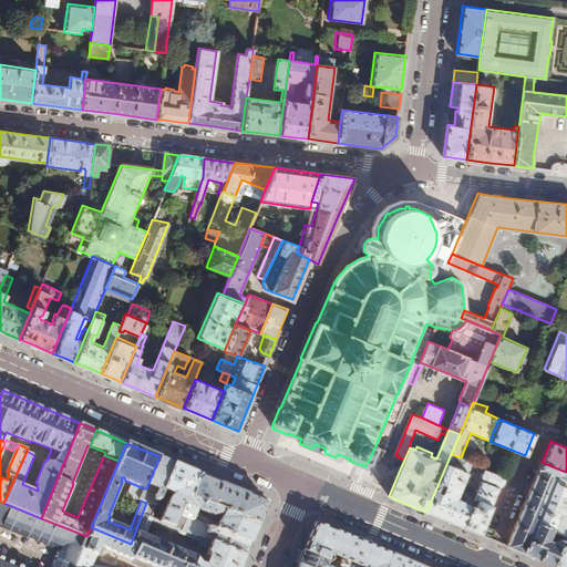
[(451,454),(426,512),(449,522),(462,527),(475,496),(466,492),(462,502),(456,500),(467,474),(470,472),(471,470),(474,463),(461,457),(451,454)]
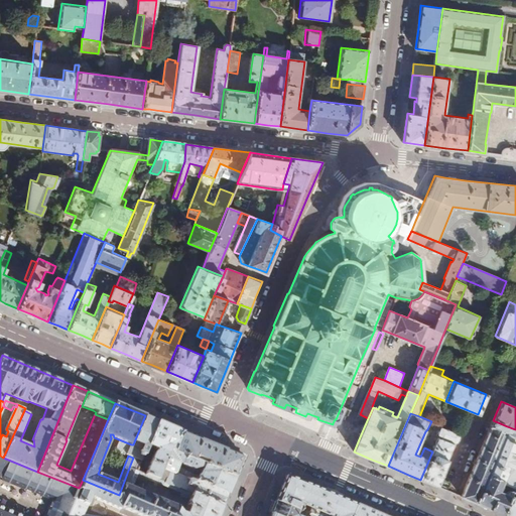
[(151,418),(145,415),(133,444),(131,444),(127,455),(128,456),(133,458),(129,468),(134,470),(141,456),(142,453),(144,454),(147,444),(157,420),(151,418)]
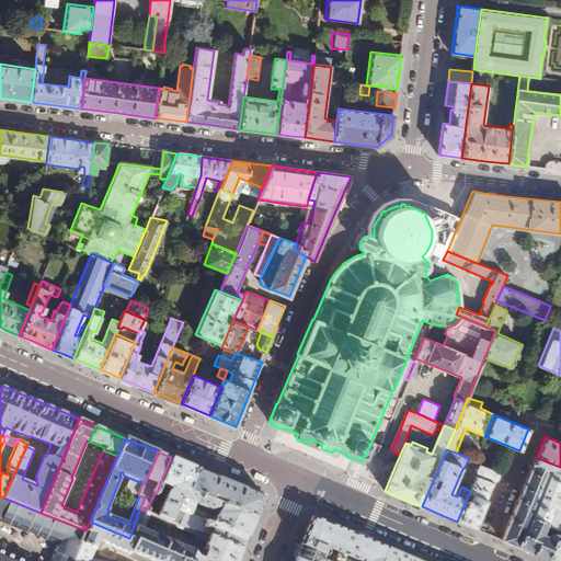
[(186,464),(171,457),(160,483),(169,487),(168,490),(167,490),(155,514),(172,522),(179,508),(186,490),(197,468),(186,464)]
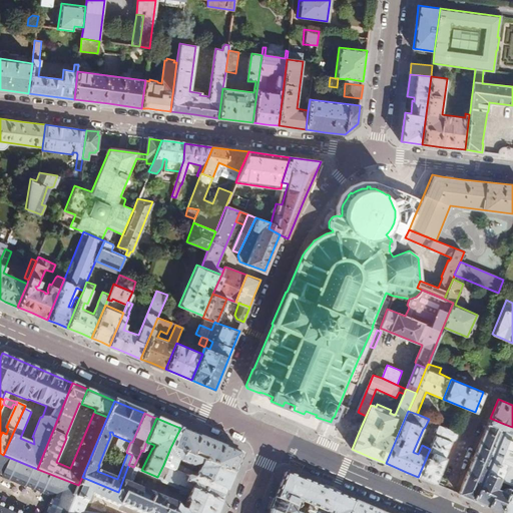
[(504,424),(490,418),(459,494),(473,500),(504,424)]
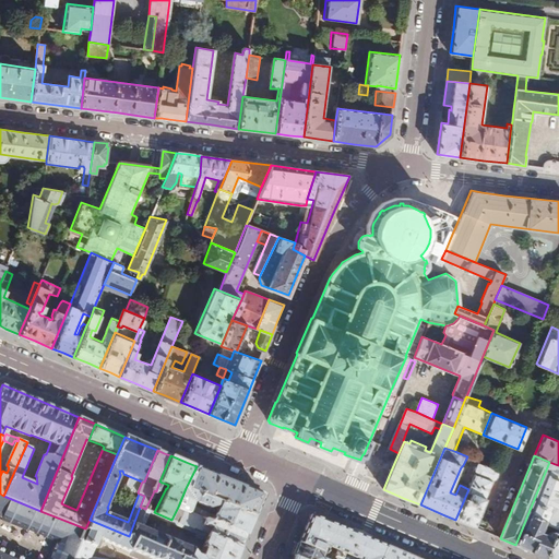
[(477,461),(467,456),(464,463),(470,465),(471,465),(475,466),(477,461)]
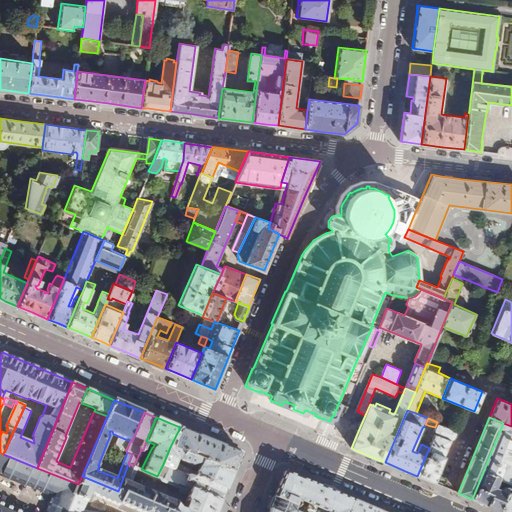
[(429,448),(417,476),(434,483),(444,459),(444,457),(450,441),(452,441),(454,439),(457,433),(455,430),(437,422),(435,427),(433,430),(435,434),(429,448)]
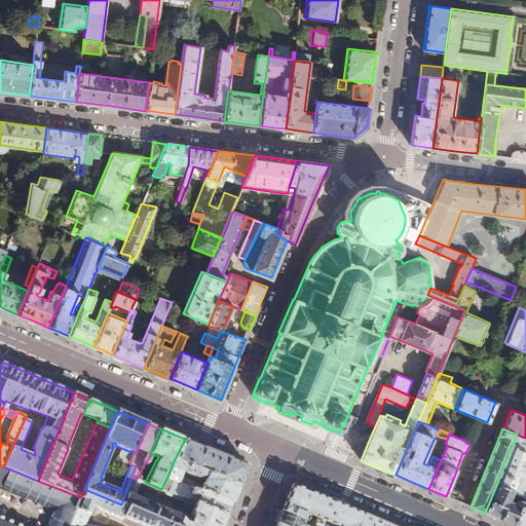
[(525,438),(517,435),(485,513),(494,517),(513,524),(523,501),(520,500),(518,504),(509,500),(512,493),(524,498),(525,492),(525,470),(521,468),(525,456),(525,438)]
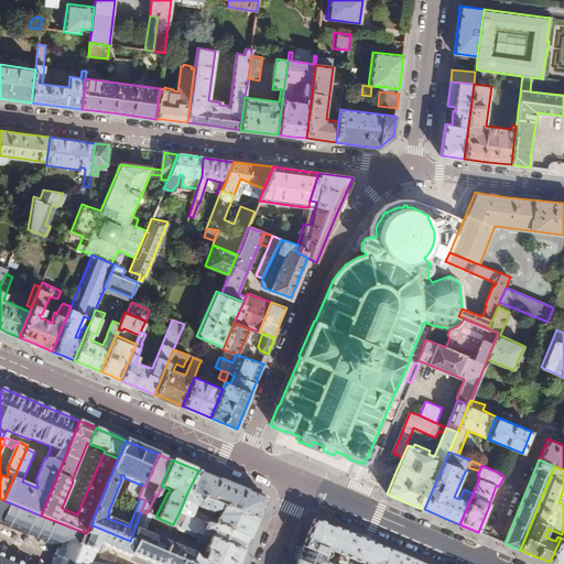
[(268,500),(198,470),(187,492),(210,502),(214,498),(220,501),(219,506),(258,522),(268,500)]
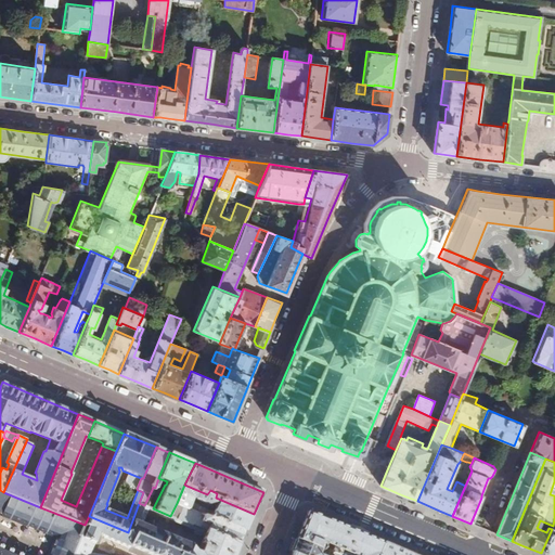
[(206,516),(246,532),(254,514),(216,498),(207,494),(184,485),(177,503),(196,512),(206,516)]
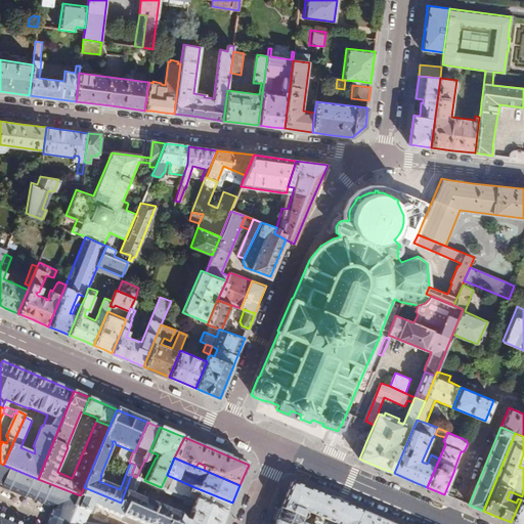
[(0,523),(69,523),(81,496),(80,495),(38,479),(3,465),(0,463),(0,482),(54,505),(46,523),(28,523),(4,514),(7,506),(0,503),(0,523)]
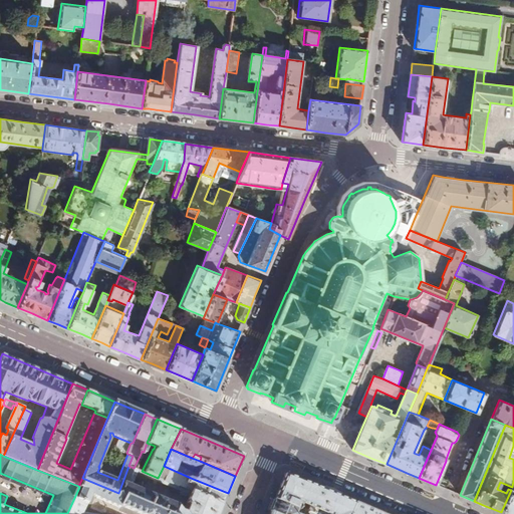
[(219,513),(223,504),(158,478),(142,471),(134,468),(129,466),(118,493),(170,513),(219,513)]
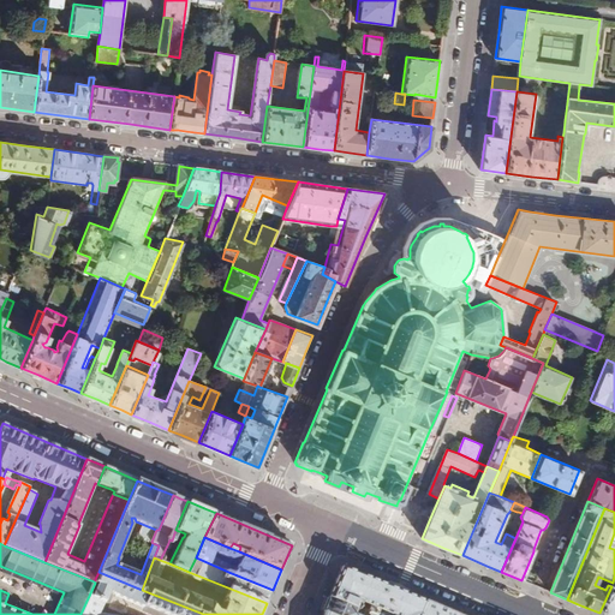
[(189,572),(267,603),(273,590),(228,572),(226,575),(215,571),(218,567),(196,557),(189,572)]
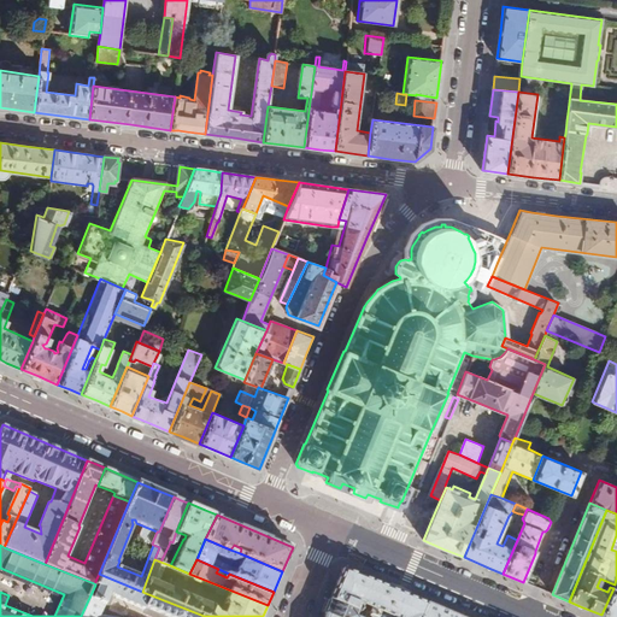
[(372,616),(419,616),(425,604),(411,597),(376,582),(344,569),(330,599),(372,616)]
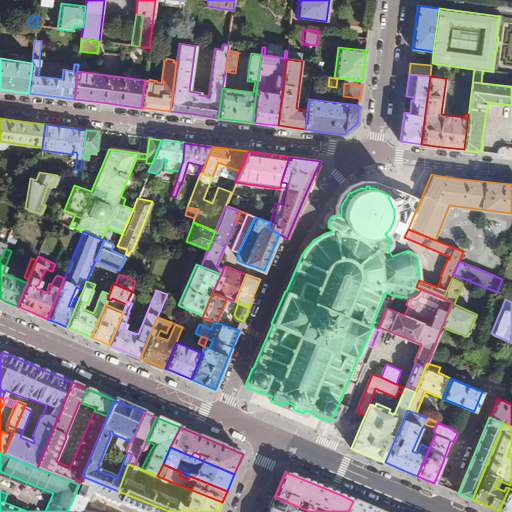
[(82,476),(78,484),(79,485),(67,511),(87,511),(81,511),(91,491),(94,494),(119,505),(120,503),(140,511),(169,511),(118,491),(82,476)]
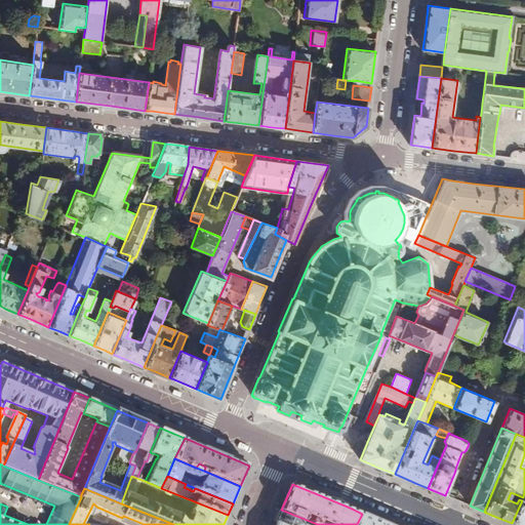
[(524,524),(524,491),(523,497),(522,500),(512,523),(516,524),(524,524)]
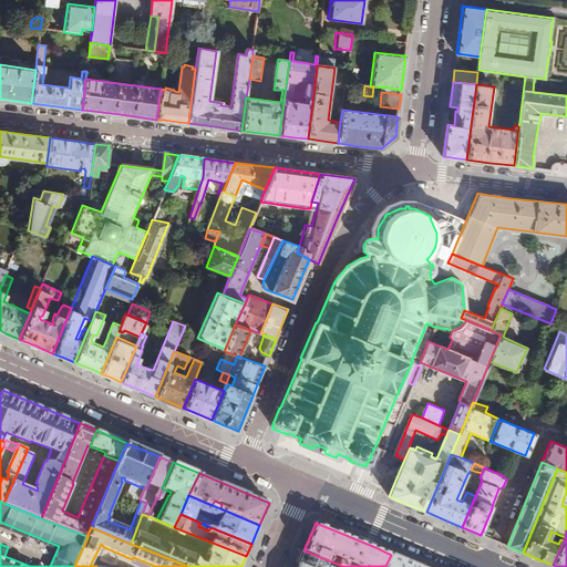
[(342,566),(303,550),(301,556),(298,564),(307,566),(342,566)]
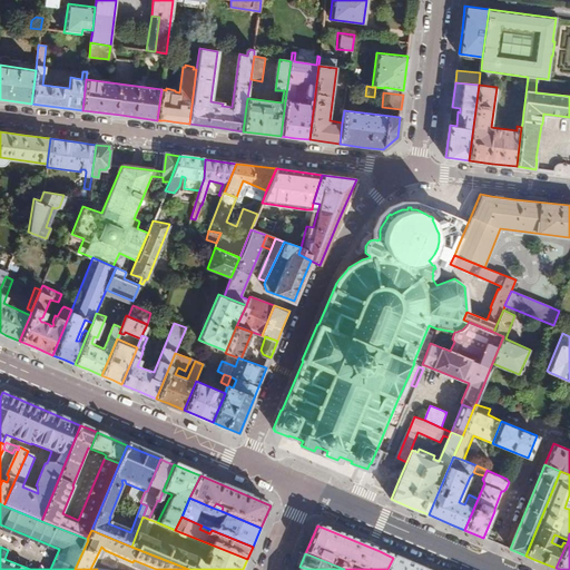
[(393,558),(387,569),(422,569),(393,558)]
